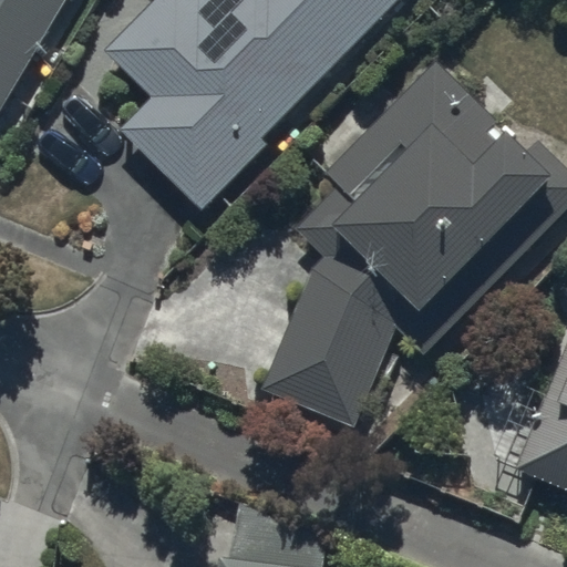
[(0,0),(0,110),(65,0),(0,0)]
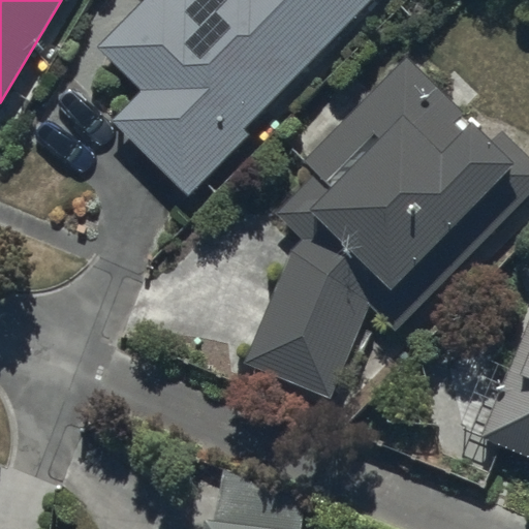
[(249,137),(240,128),(368,0),(188,0),(186,2),(184,0),(147,0),(99,49),(141,91),(112,120),(188,197),(249,137)]
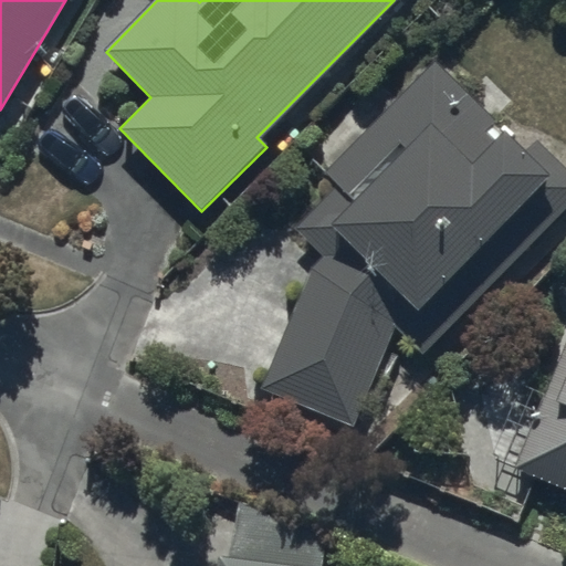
[(389,323),(419,348),(565,203),(565,169),(536,139),(527,147),(435,58),(392,102),(370,80),(302,150),(334,181),(293,224),(322,252),(265,387),(347,421),(389,323)]
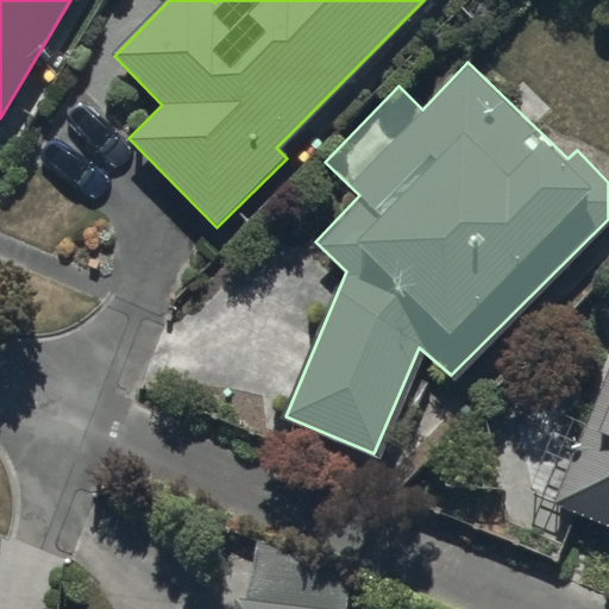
[(608,372),(556,503),(608,525),(608,372)]
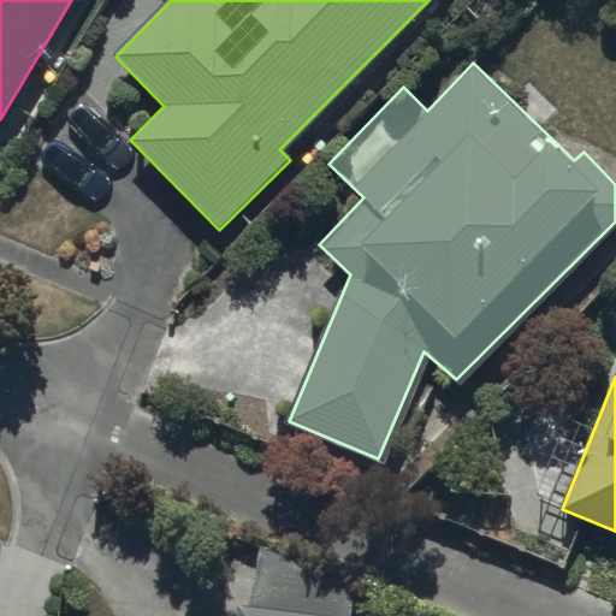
[(359,615),(367,594),(262,554),(241,611),(240,615),(359,615)]
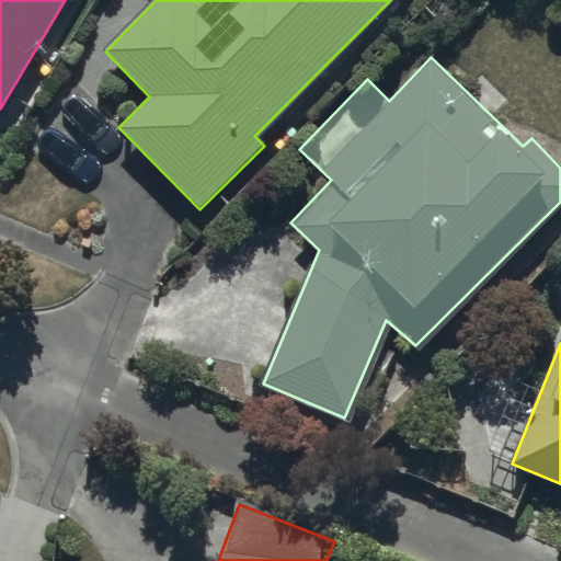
All buildings are outlined.
